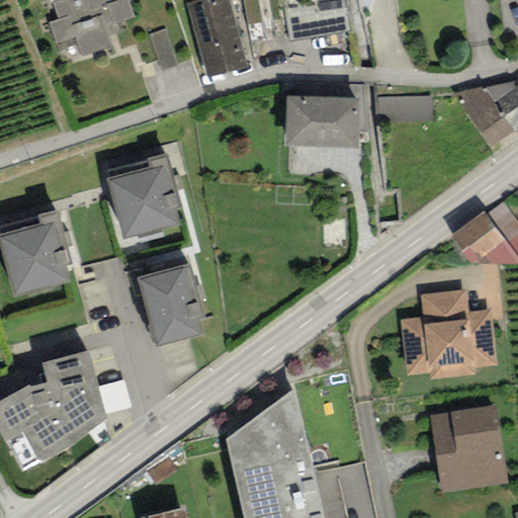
[(62,0),(53,3),(58,19),(49,23),(56,45),(75,38),(81,58),(111,49),(107,37),(120,32),(117,23),(134,18),(127,0),(62,0)]
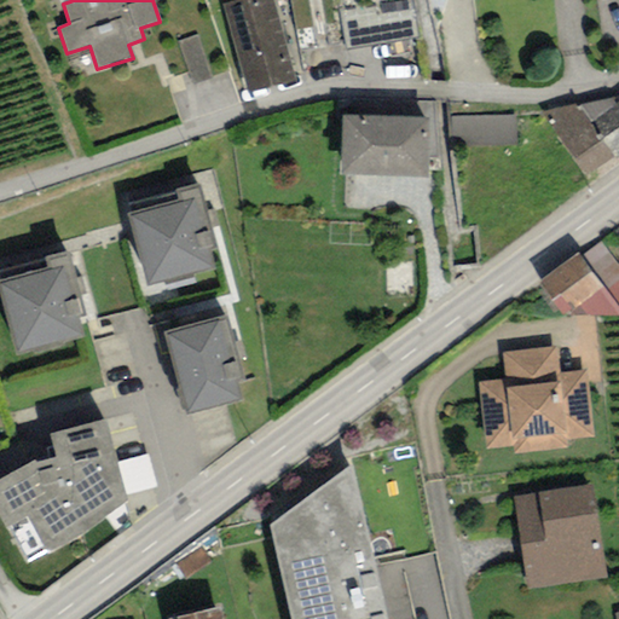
[(241,0),(223,5),(248,93),(294,80),(271,0),(241,0)]
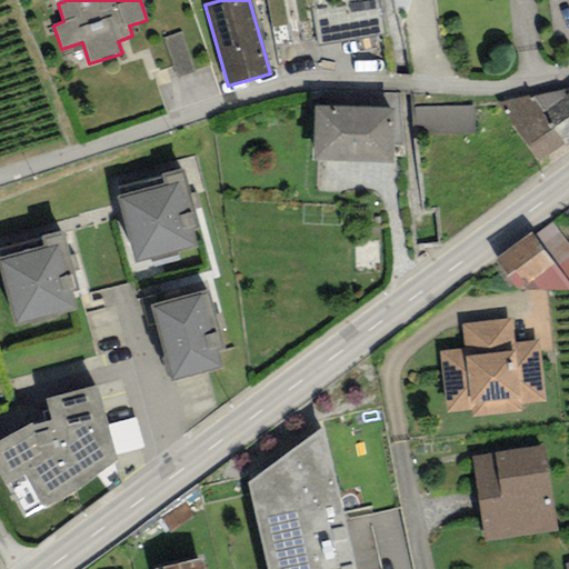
[(181,32),(163,38),(177,79),(196,73),(181,32)]
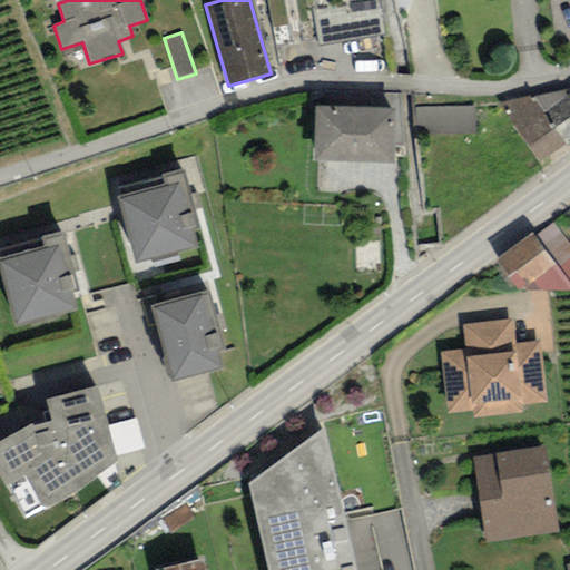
[(569,89),(533,98),(566,146),(569,143),(569,89)]
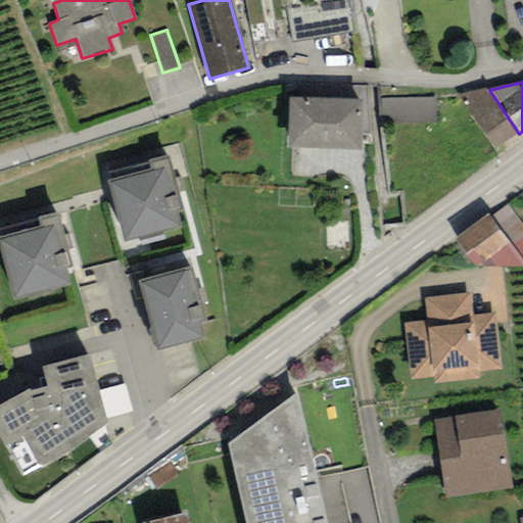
[(494,150),(519,134),(489,90),(459,95),(494,150)]
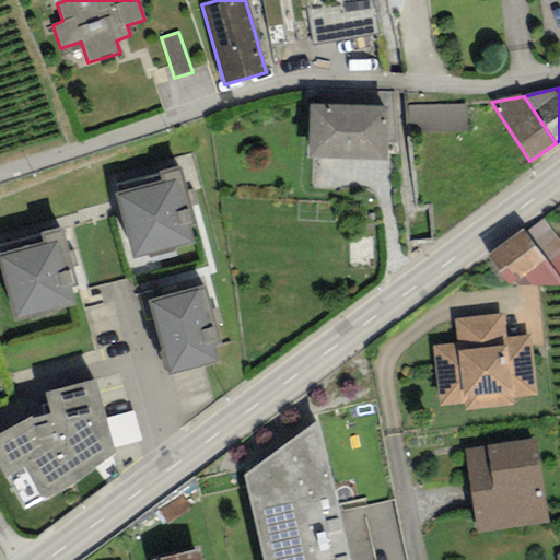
[(310,104),(307,158),(387,160),(388,107),(310,104)]
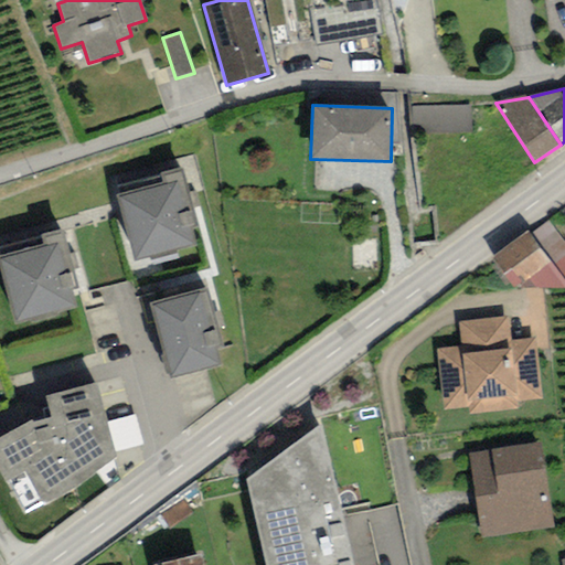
[(471,105),(413,106),(413,134),(471,132),(471,105)]
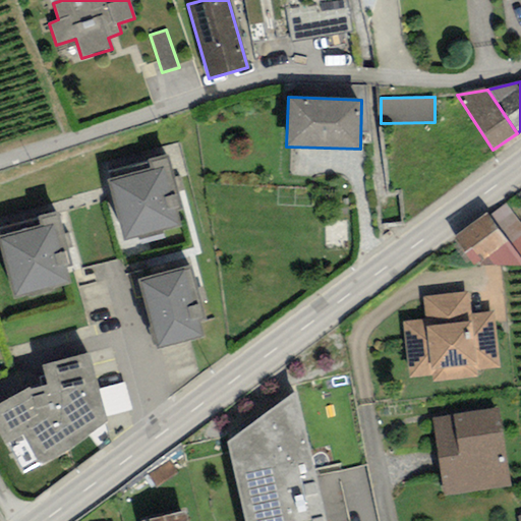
[(108,180),(123,241),(181,226),(177,212),(182,211),(168,155),(148,160),(150,169),(108,180)]
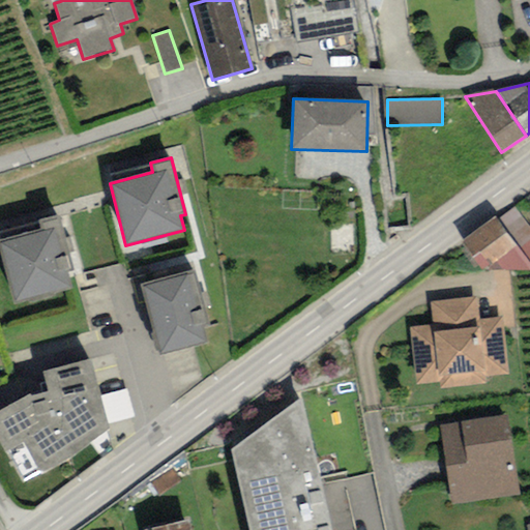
[(529,230),(513,208),(497,222),(495,216),(462,243),(479,270),(529,269),(529,230)]
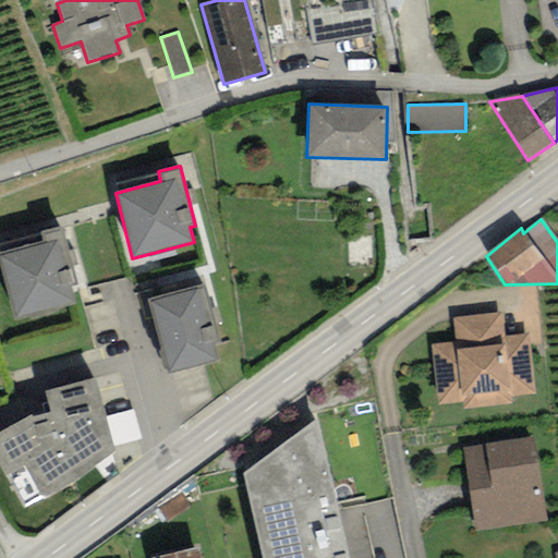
[(0,253),(0,265),(15,320),(75,304),(71,287),(77,286),(61,227),(40,232),(43,242),(0,253)]
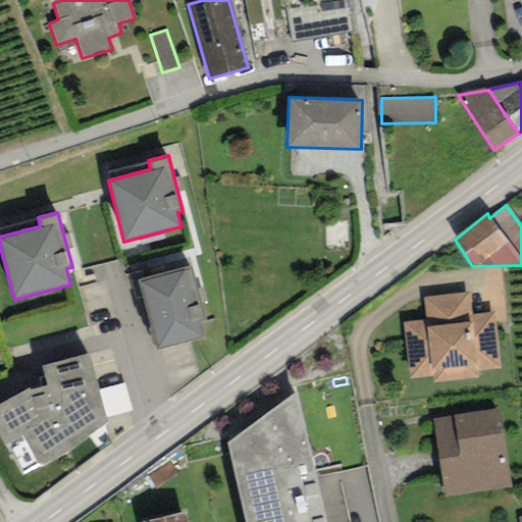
[(191,265),(138,280),(157,351),(204,337),(200,322),(207,320),(191,265)]
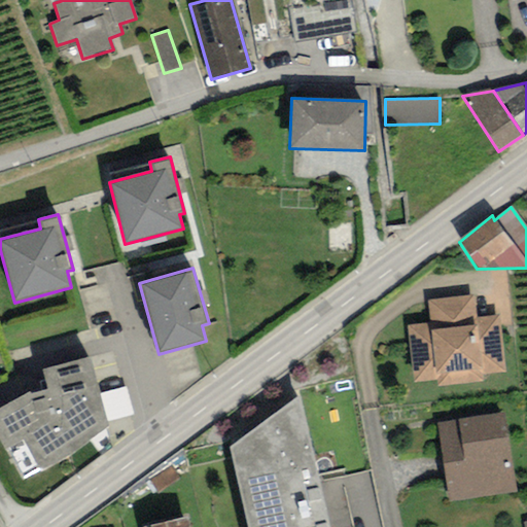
[(473,294),(427,300),(430,322),(407,325),(414,384),(435,381),(436,386),(486,381),(485,373),(505,371),(499,316),(477,319),(473,294)]
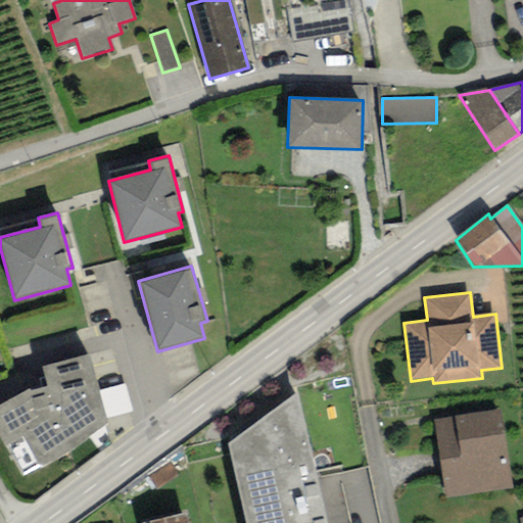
[(30,389),(0,405),(0,436),(22,476),(39,465),(41,467),(65,456),(108,424),(106,418),(100,391),(91,354),(41,367),(47,386),(30,391),(30,389)]
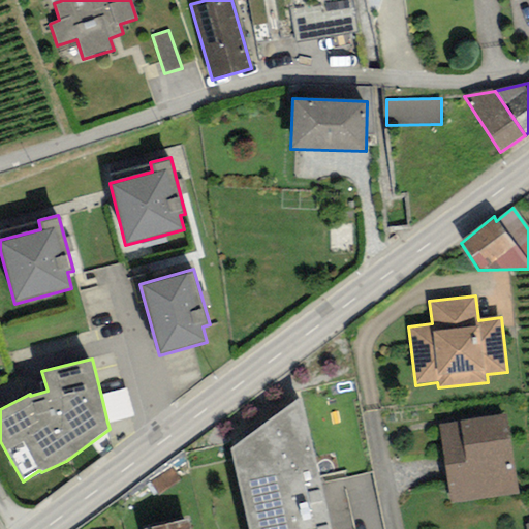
[(127,389),(101,396),(107,423),(134,416),(127,389)]
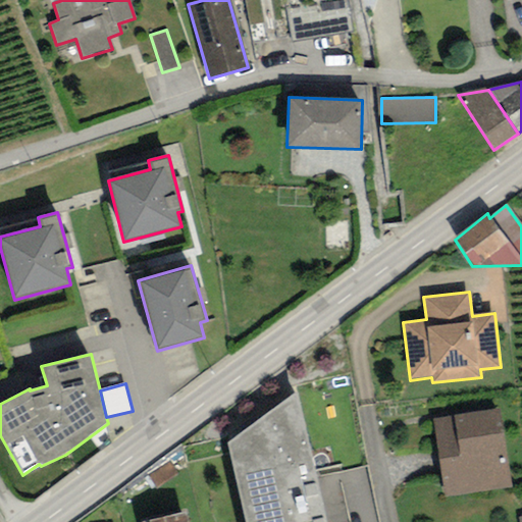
[(227,444),(245,521),(328,521),(297,392),(227,444)]
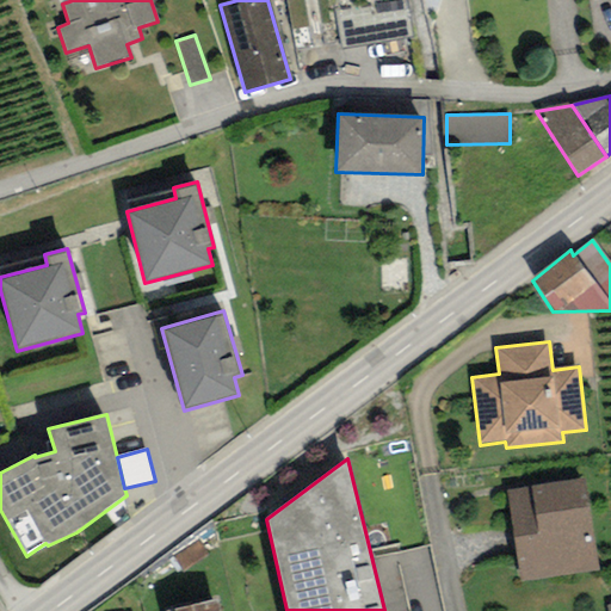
[(584,479),(506,492),(520,584),(599,571),(584,479)]
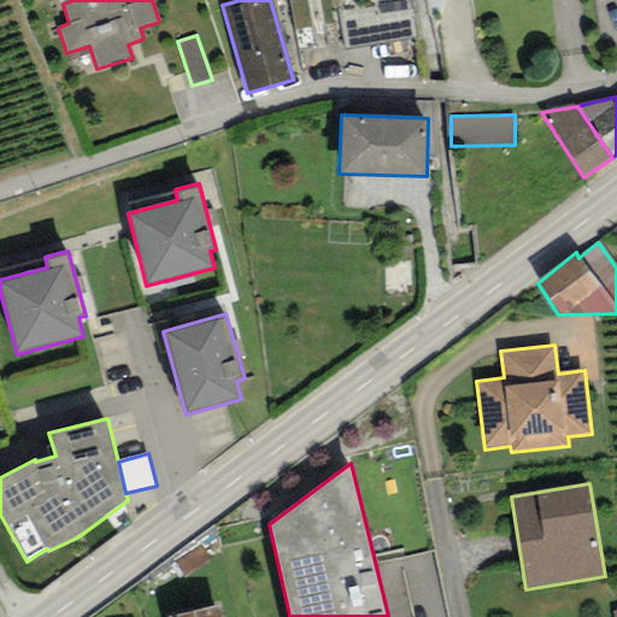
[(221,616),(218,606),(176,616),(221,616)]
